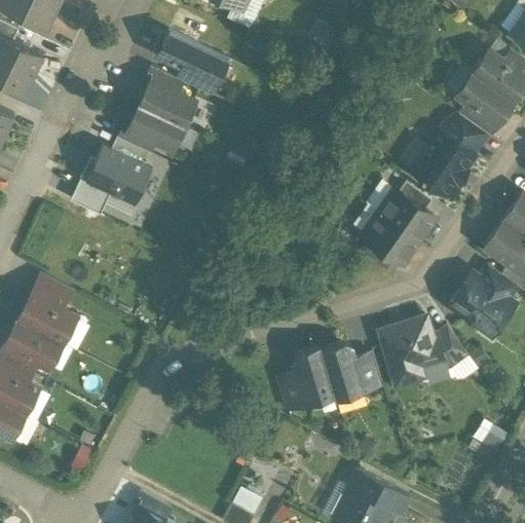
[(57,8),(38,0),(0,0),(0,5),(47,28),(57,8)]
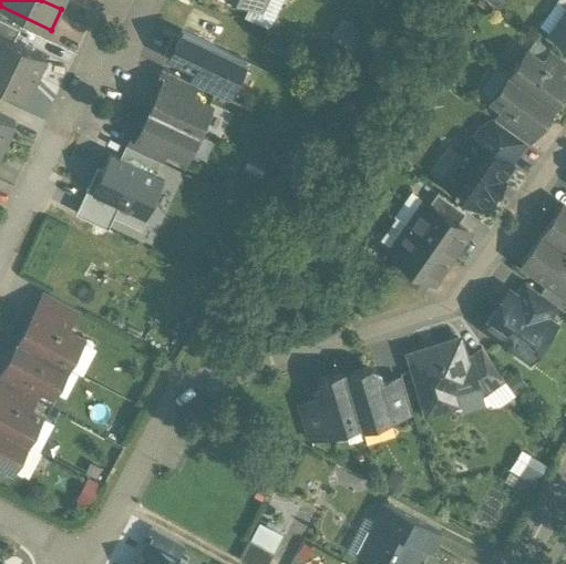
[(64,0),(41,0),(61,9),(64,0)]
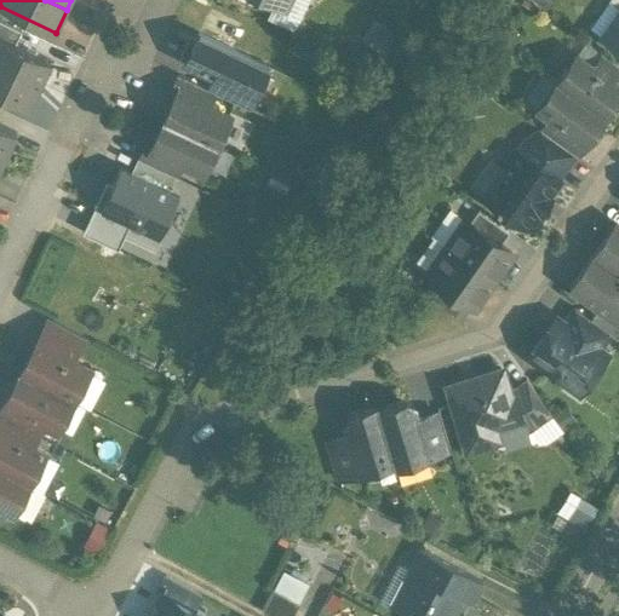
[(246,28),(211,12),(200,36),(234,52),(246,28)]
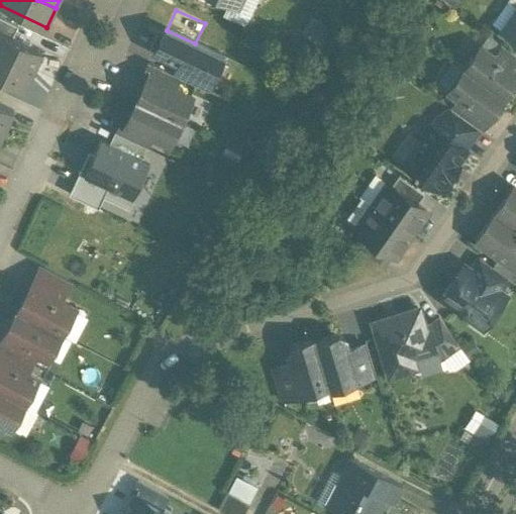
[(515,11),(501,32),(515,41),(515,11)]
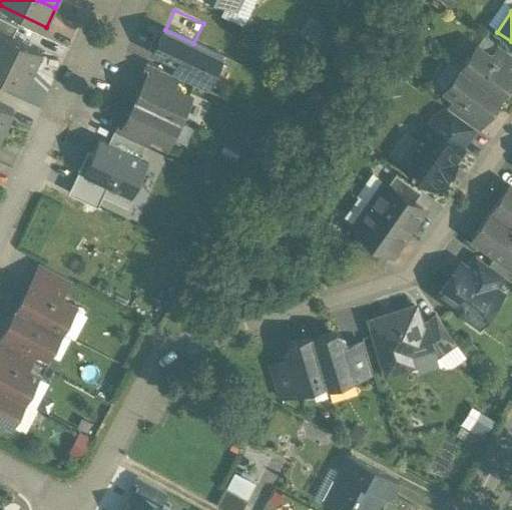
[(18,27),(0,18),(0,31),(13,38),(18,27)]
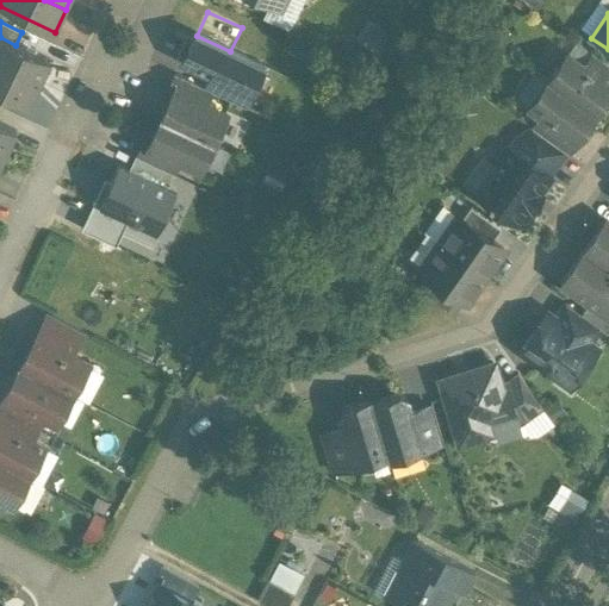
[(197,36),(196,35),(182,63),(212,77),(246,93),(243,98),(248,100),(265,68),(197,36)]
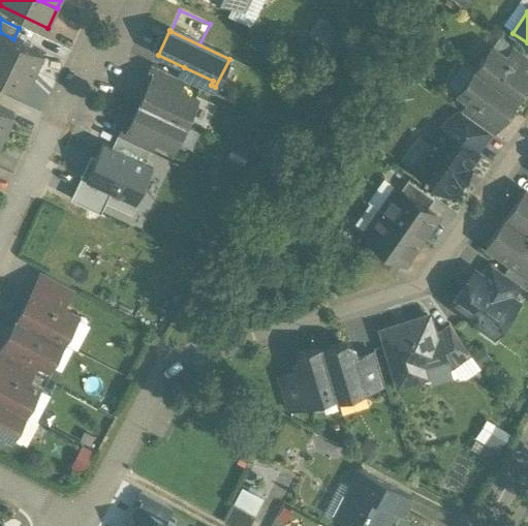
[(13,39),(0,32),(0,57),(34,73),(43,54),(13,39)]
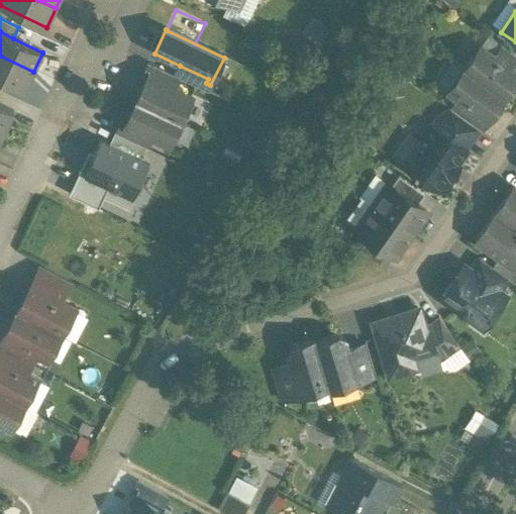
[(515,57),(501,47),(494,59),(515,74),(515,57)]
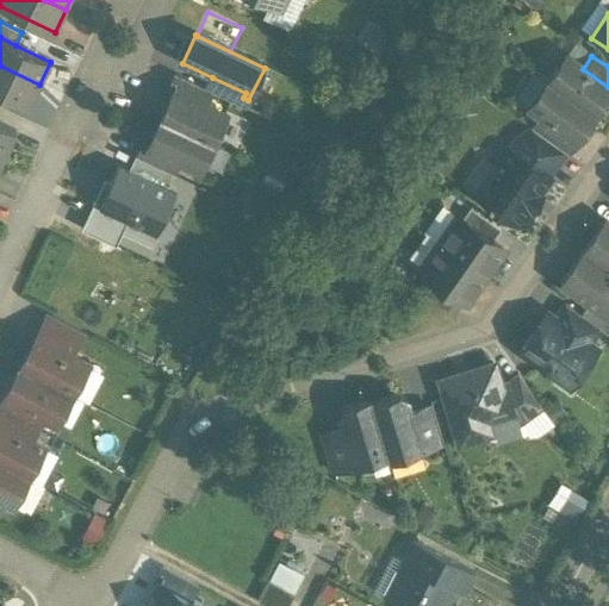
[(608,87),(583,69),(567,57),(548,83),(596,117),(608,98),(608,87)]
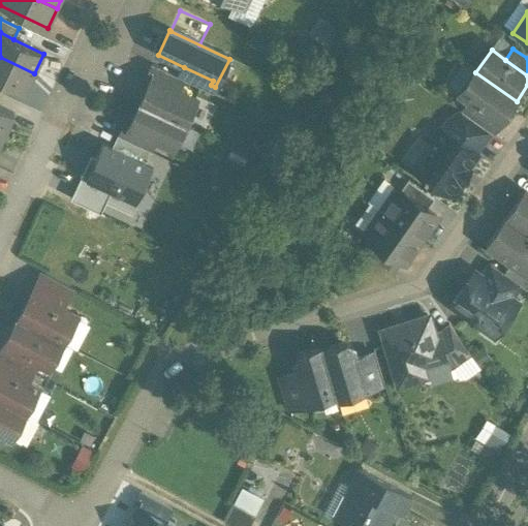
[(34,73),(0,57),(0,81),(25,93),(34,73)]
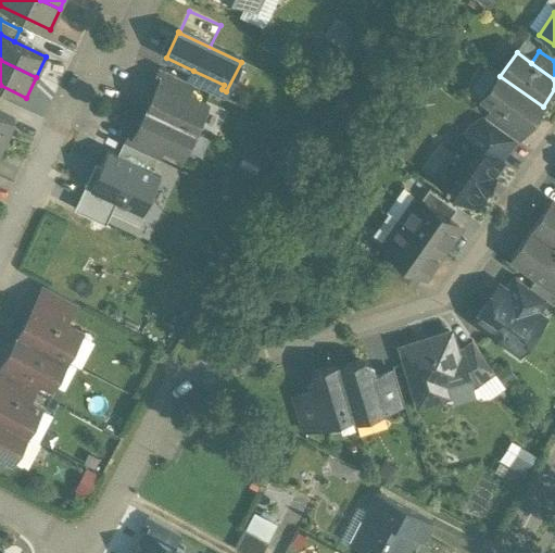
[(188,83),(161,70),(154,83),(160,85),(160,84),(188,97),(193,85),(188,83)]
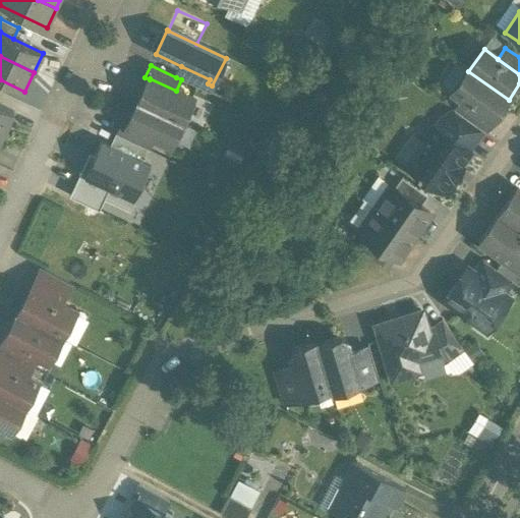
[(210,79),(181,66),(176,77),(181,79),(209,93),(212,85),(208,83),(210,79)]
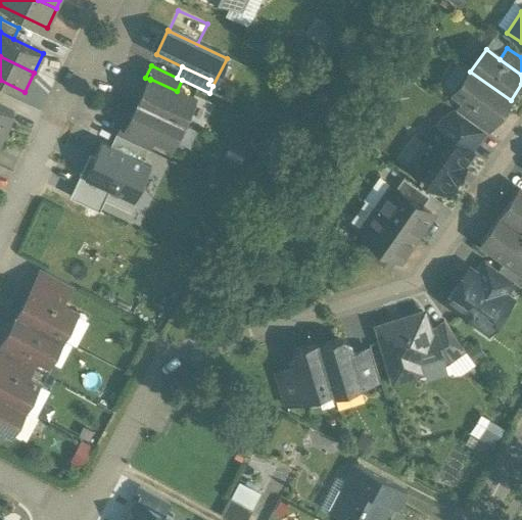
[(511,100),(470,72),(455,93),(464,100),(492,122),(494,123),(511,100)]
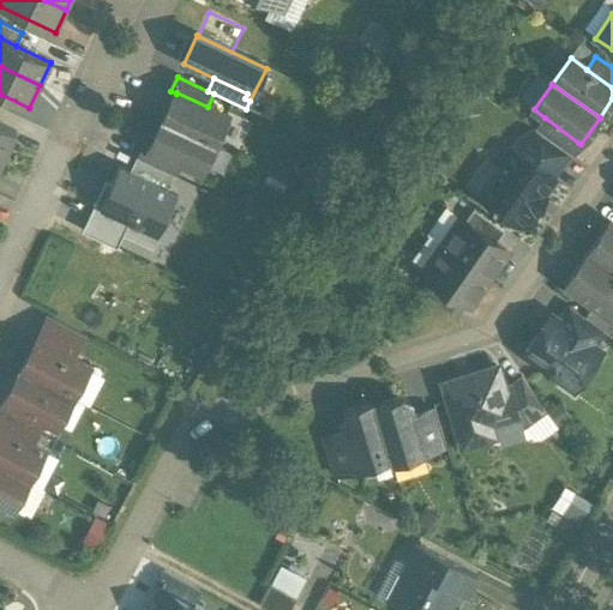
[(208,107),(176,92),(176,94),(163,120),(215,144),(228,116),(208,107)]
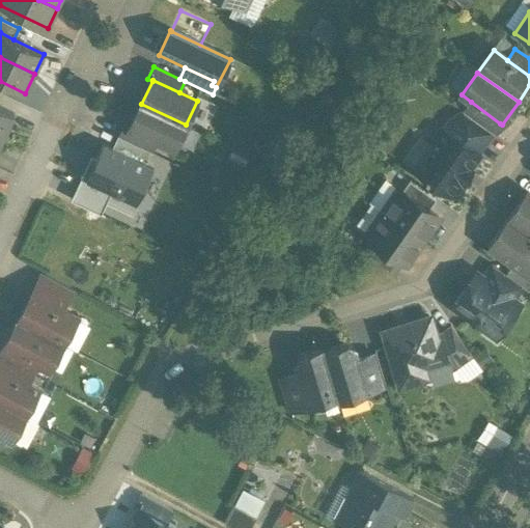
[(500,123),(471,102),(463,113),(493,134),(500,123)]
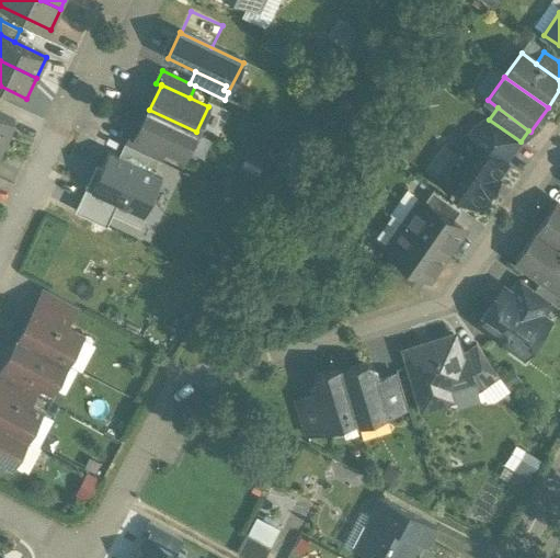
[(196,132),(149,110),(138,135),(137,136),(166,149),(184,158),(196,132)]
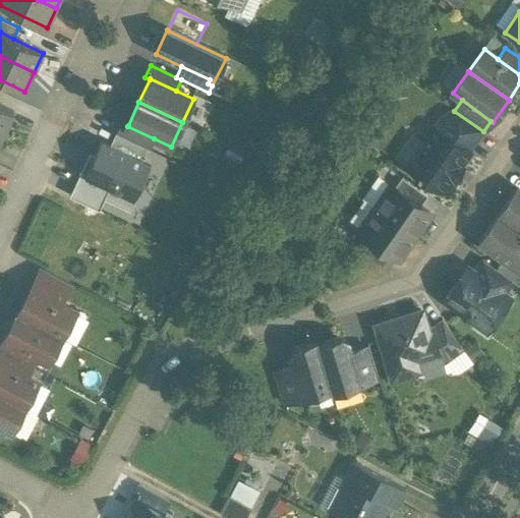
[(0,107),(0,130),(5,133),(14,114),(0,107)]
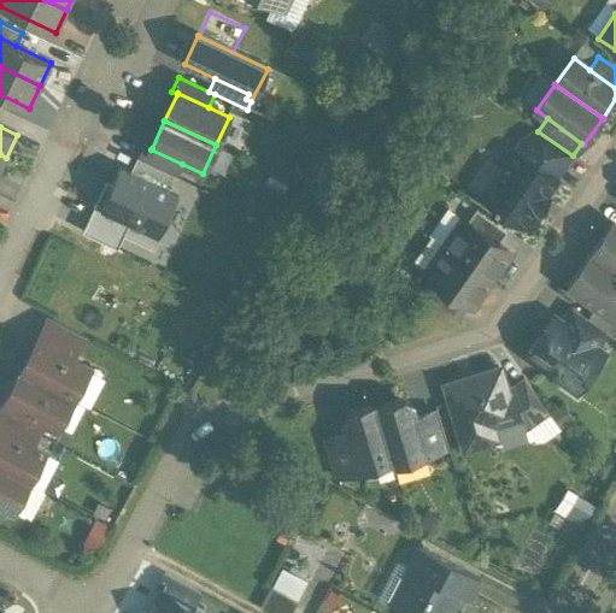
[(573,155),(538,131),(529,143),(526,140),(516,154),(555,182),(573,155)]
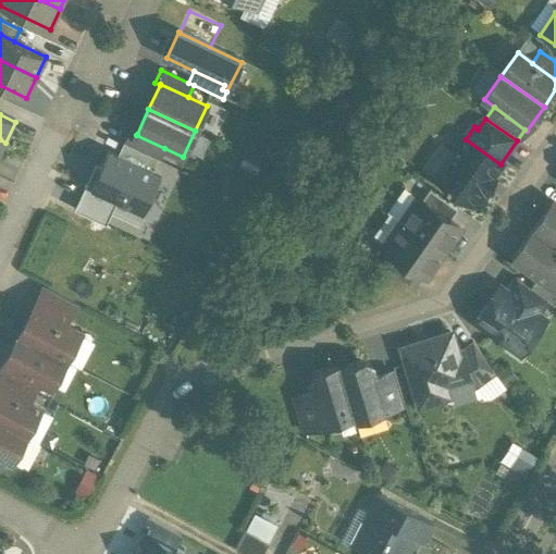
[(164,148),(136,135),(137,134),(132,131),(125,145),(159,160),(164,148)]
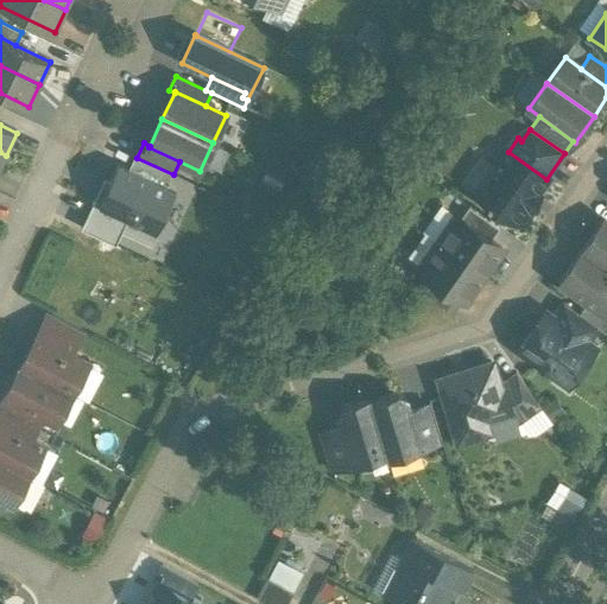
[(509,152),(506,151),(474,195),(517,224),(528,209),(530,211),(541,197),(537,195),(548,180),(547,179),(509,152)]
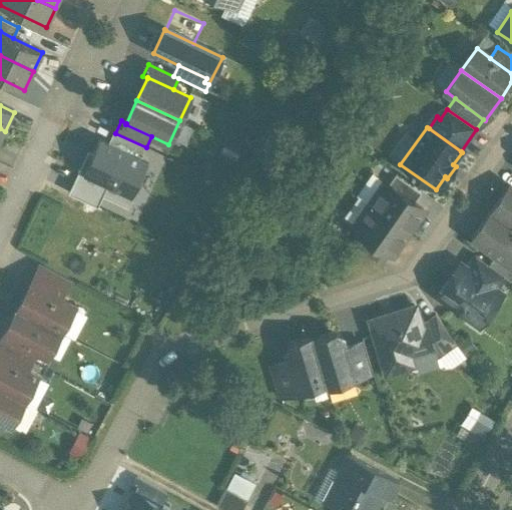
[(146,147),(115,133),(110,144),(140,159),(146,147)]
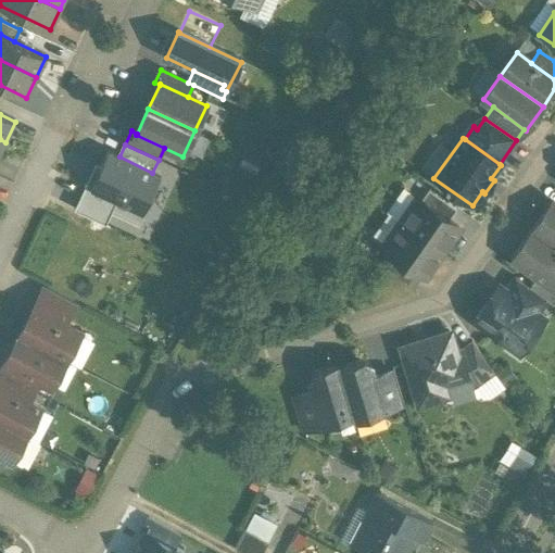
[(110,152),(91,190),(90,191),(117,204),(114,210),(139,222),(161,176),(152,173),(120,156),(110,152)]
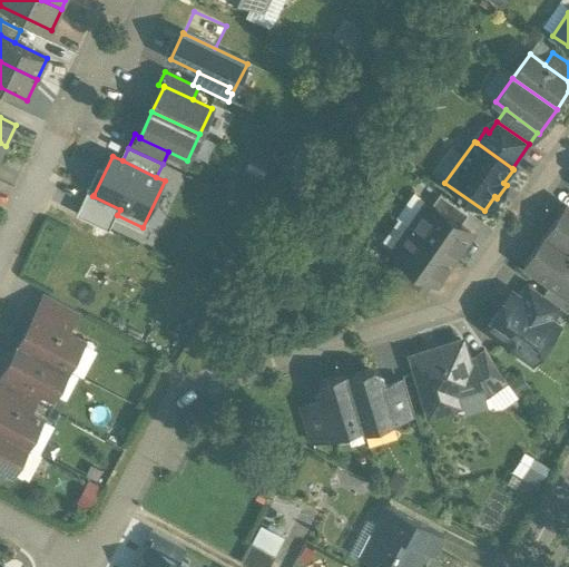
[(92,196),(94,195),(88,193),(77,217),(109,233),(117,215),(120,209),(92,196)]
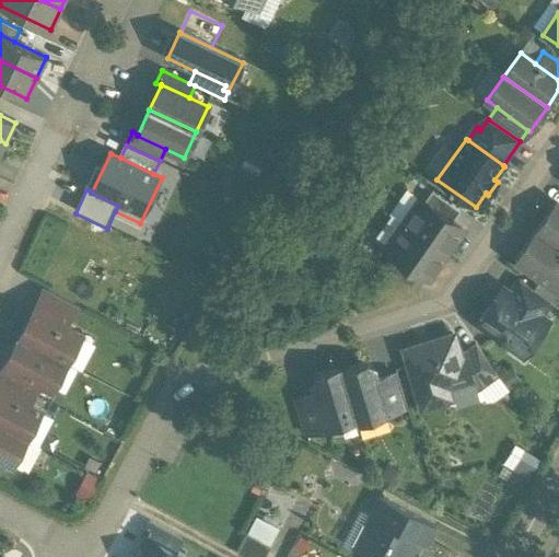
[(459,212),(432,193),(424,204),(452,223),(459,212)]
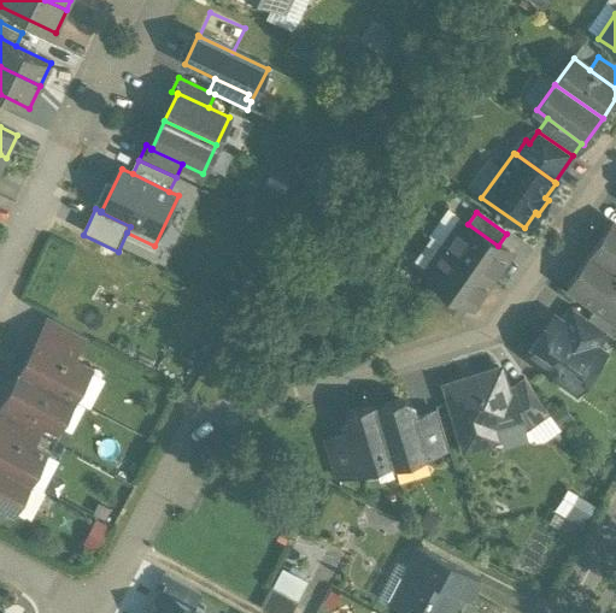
[(468,224),(464,222),(445,248),(491,281),(510,254),(498,246),(468,224)]
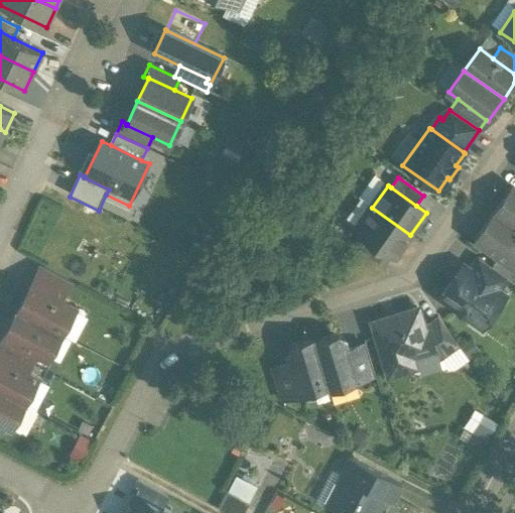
[(514,189),(513,188),(494,215),(514,229),(514,189)]
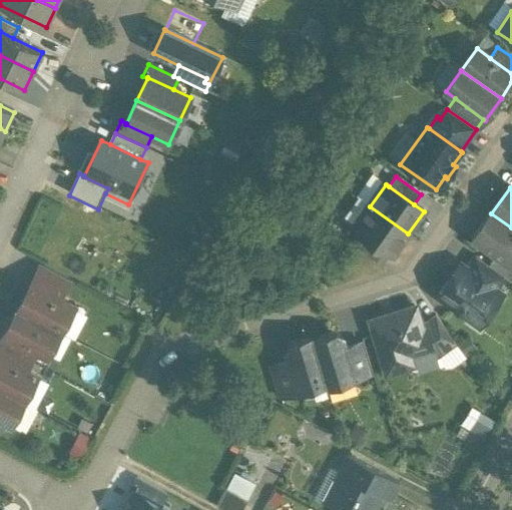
[(408,233),(370,206),(354,228),(367,237),(389,253),(392,256),(408,233)]
